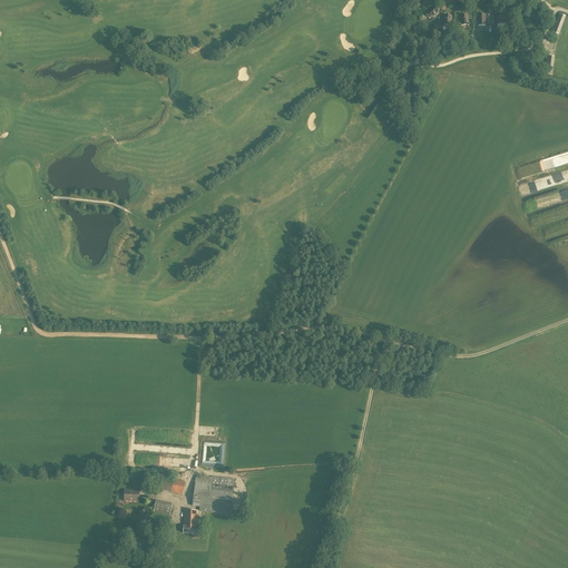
[(436,9),(432,5),(426,11),(429,16),(436,9)]
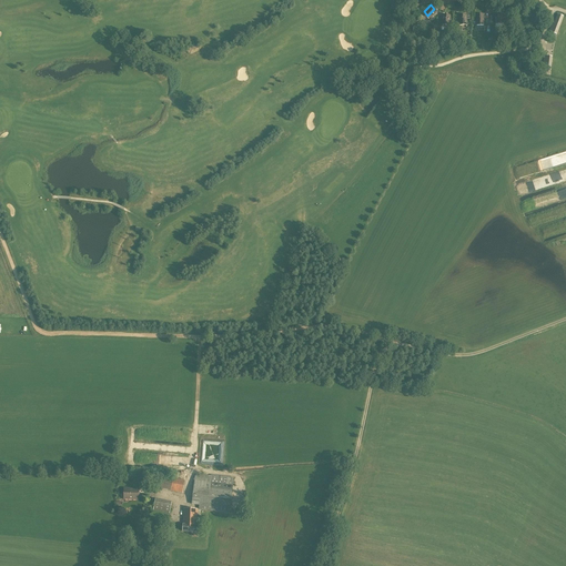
[(562,13),(555,10),(552,20),(548,19),(545,29),(554,32),(562,13)]
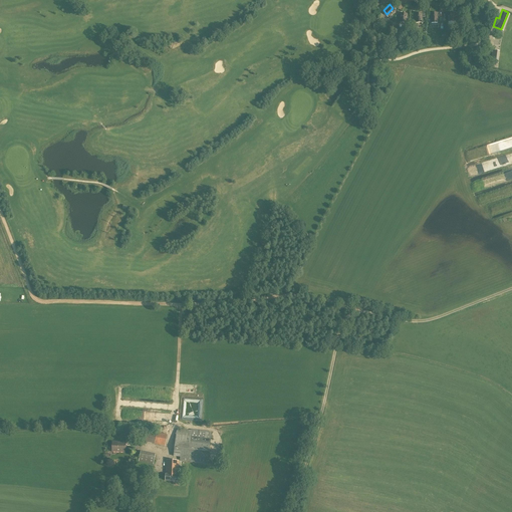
[(497,48),(490,47),(489,60),(496,61),(497,48)]
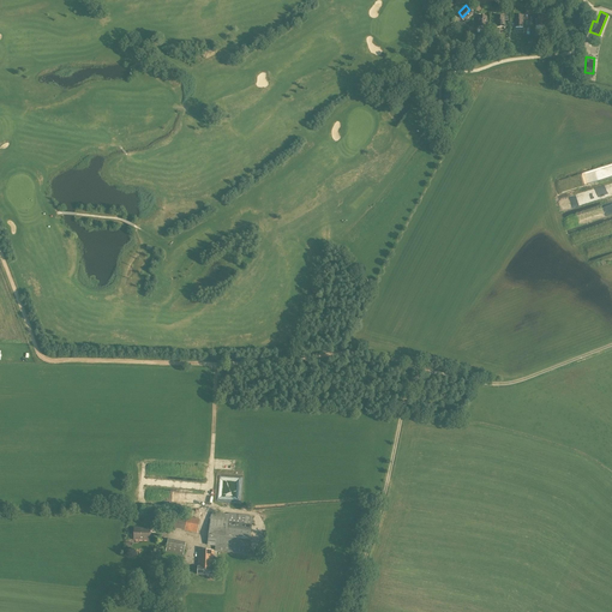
[(213,544),(213,549),(246,552),(251,514),(226,511),(226,513),(209,510),(205,543),(213,544)]
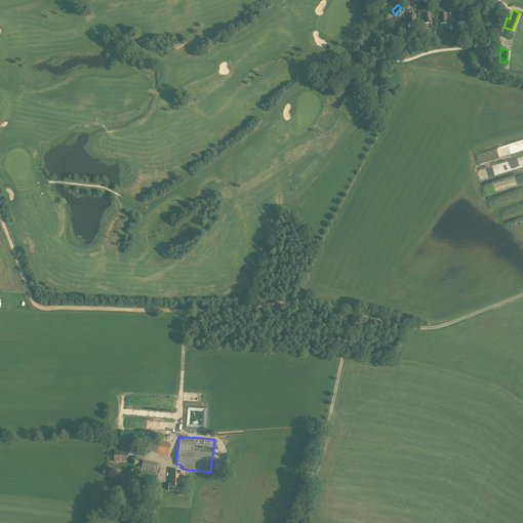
[(158,439),(147,437),(144,449),(156,451),(156,450),(166,453),(169,442),(158,439)]
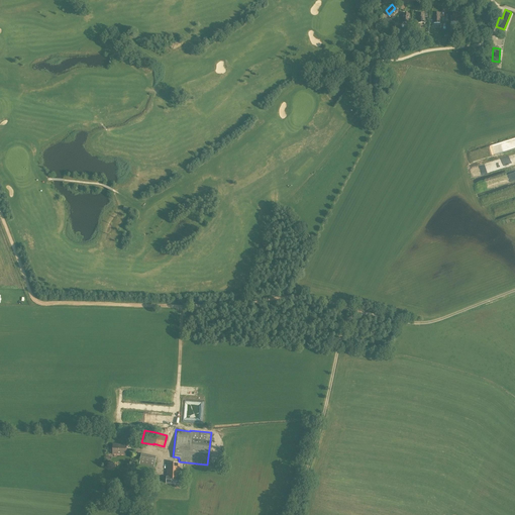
[(111,442),(111,451),(123,452),(123,443),(111,442)]
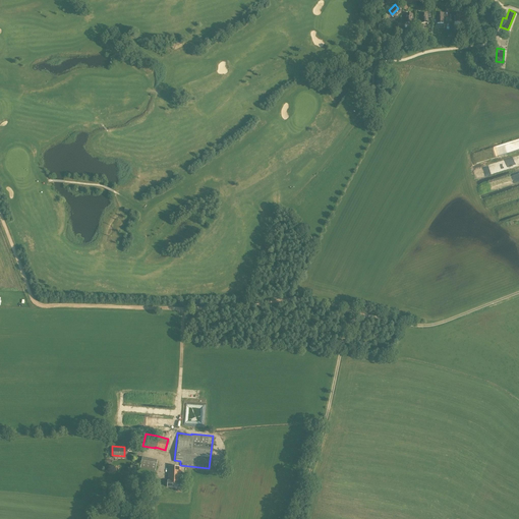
[(138,466),(154,469),(156,458),(140,456),(138,466)]
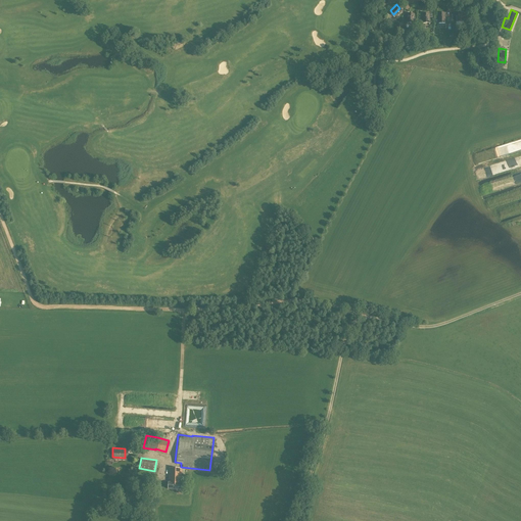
[(167,466),(167,481),(166,487),(180,487),(180,481),(179,481),(180,467),(167,466)]
